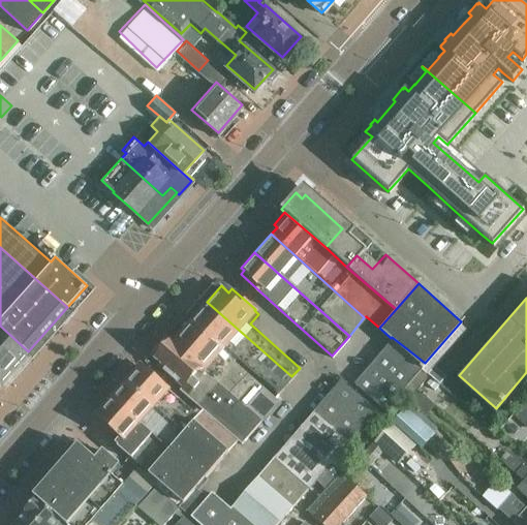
[(291,376),(207,302),(189,320),(221,348),(223,345),(277,393),(291,376)]
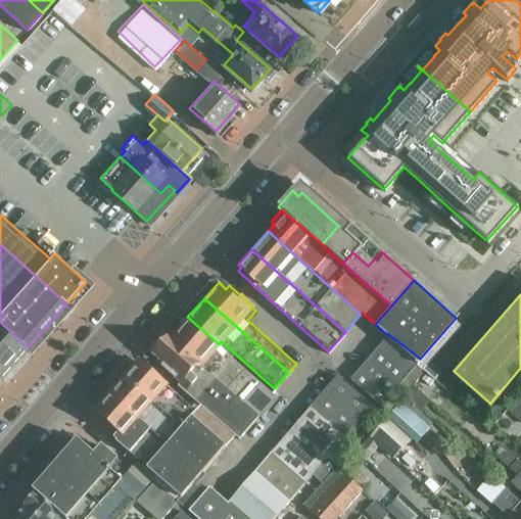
[(219,344),(187,317),(183,323),(180,320),(169,333),(167,331),(166,332),(217,377),(218,376),(258,412),(266,404),(269,407),(278,396),(219,344)]
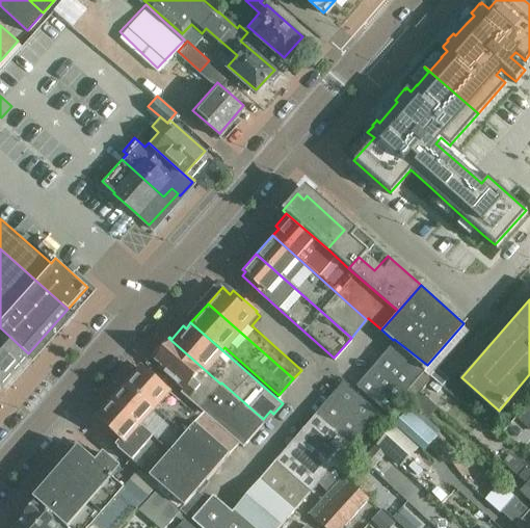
[(0,385),(28,353),(0,327),(0,385)]
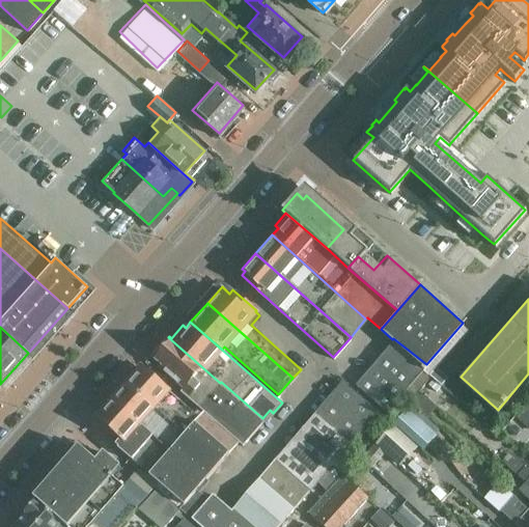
[(220,383),(168,337),(152,355),(162,363),(160,365),(182,385),(179,388),(203,410),(238,440),(241,442),(262,418),(220,383)]
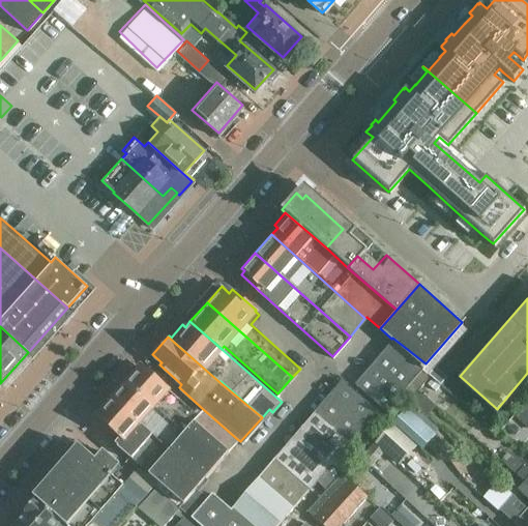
[(385,410),(423,366),(426,363),(392,338),(391,339),(353,382),(385,410)]
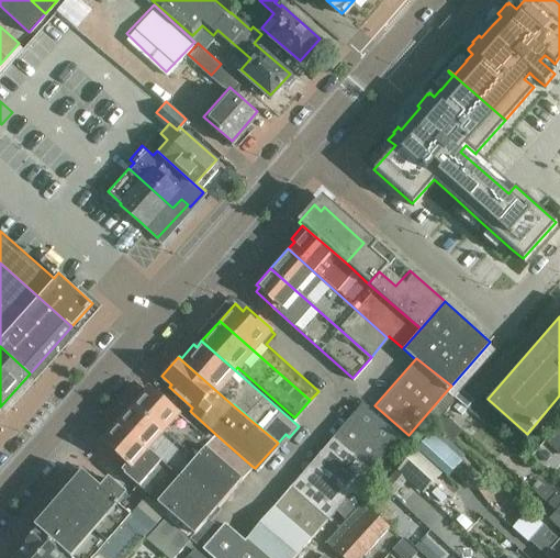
[(149,387),(134,404),(194,457),(206,445),(243,477),(252,466),(215,434),(210,441),(193,425),(193,424),(149,387)]
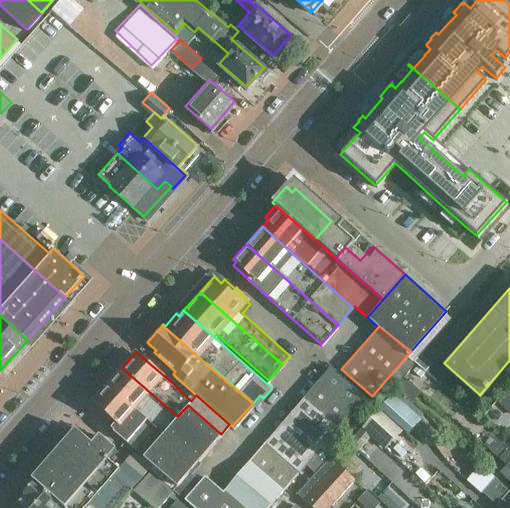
[(419,352),(412,360),(424,370),(431,362),(419,352)]
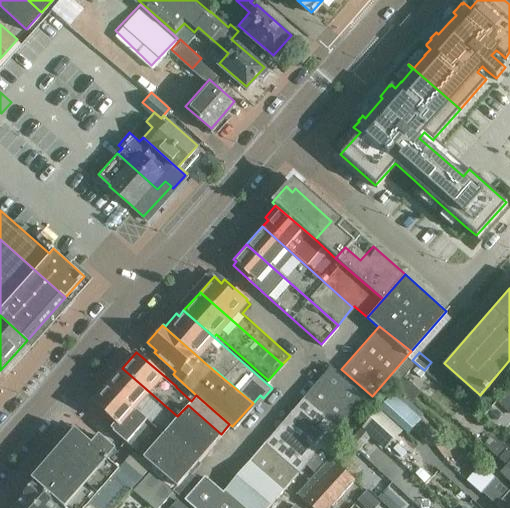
[(330,365),(270,435),(265,440),(299,470),(310,457),(314,460),(325,447),(322,444),(365,395),(330,365)]
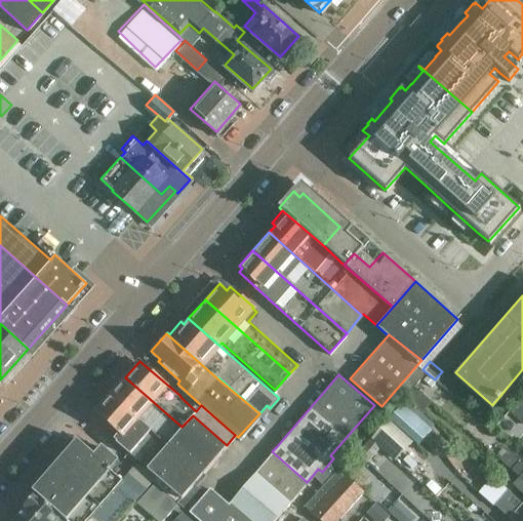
[(182,427),(125,377),(111,393),(171,446),(173,444),(203,471),(227,445),(193,415),(182,427)]
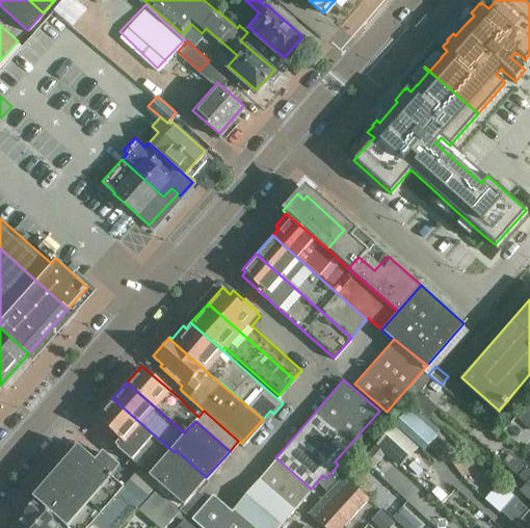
[(432,404),(417,390),(408,400),(424,414),(432,404)]
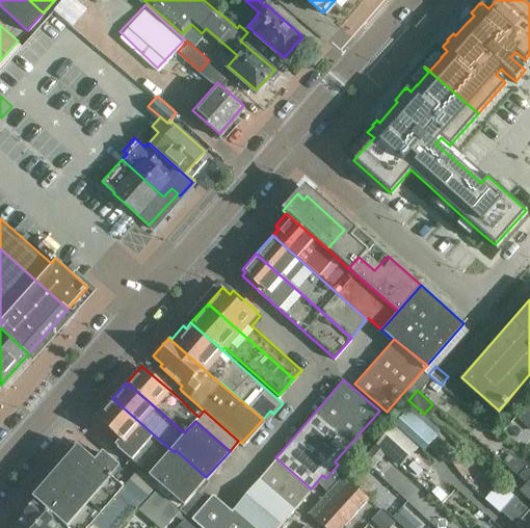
[(174,452),(112,398),(98,416),(121,436),(114,443),(117,446),(116,447),(144,471),(137,479),(150,490),(158,479),(184,502),(178,508),(179,509),(190,519),(191,518),(207,499),(208,498),(197,487),(206,477),(176,450),(174,452)]
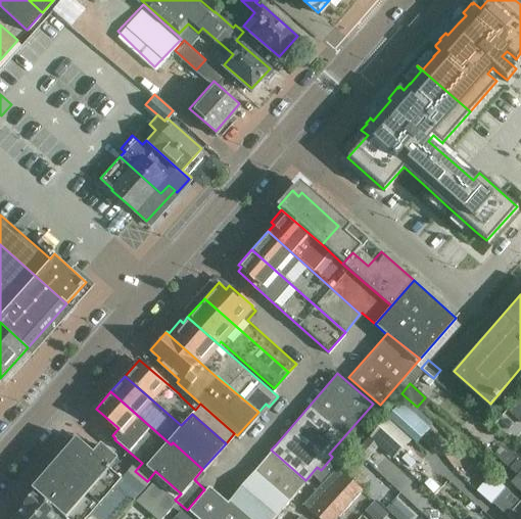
[(520,394),(511,407),(520,415),(520,394)]
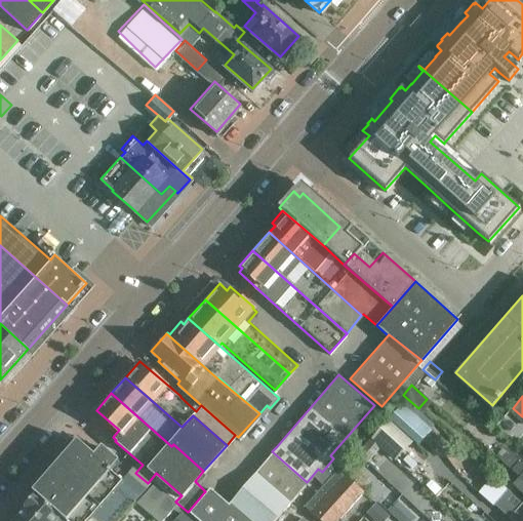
[(395,411),(403,418),(413,406),(405,399),(395,411)]
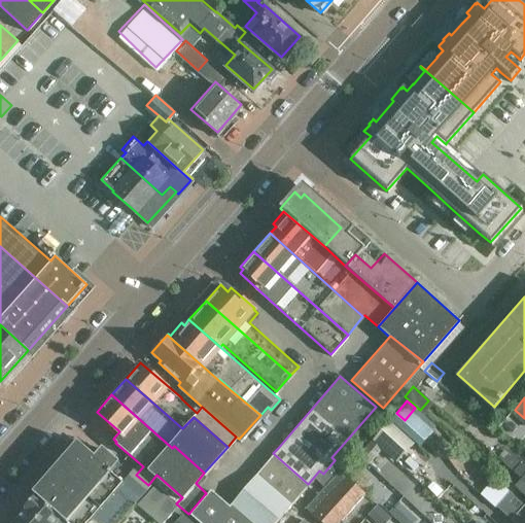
[(371,438),(381,447),(395,461),(414,442),(389,419),(371,438)]
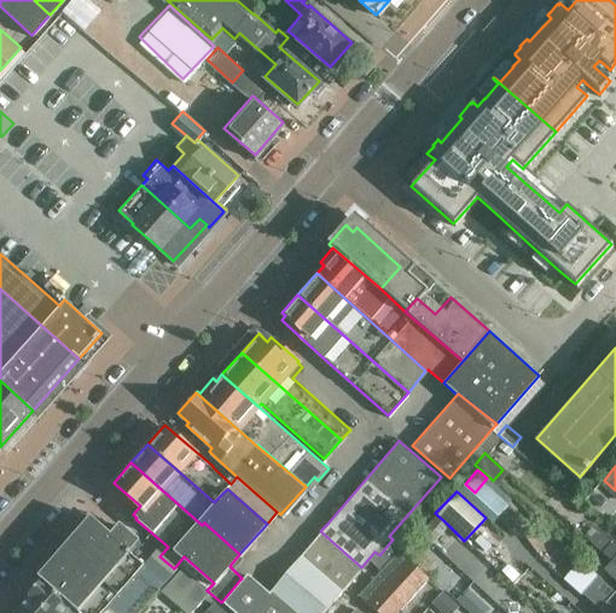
[(541,507),(528,496),(519,506),(533,517),(541,507)]
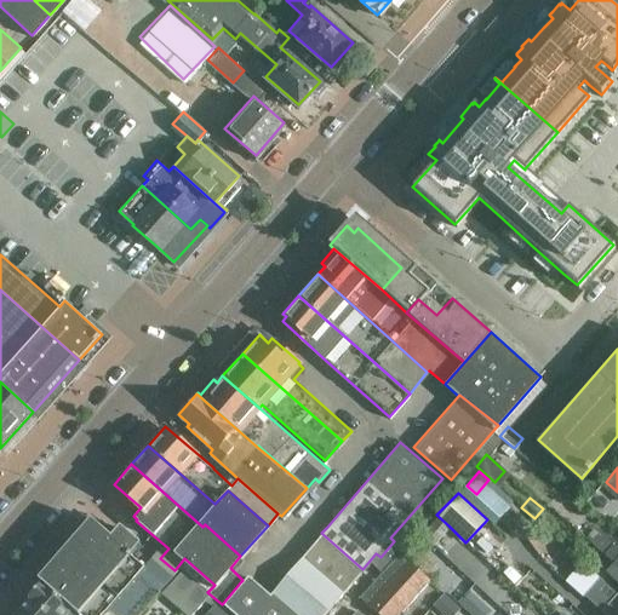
[(433,544),(448,526),(436,515),(421,533),(433,544)]
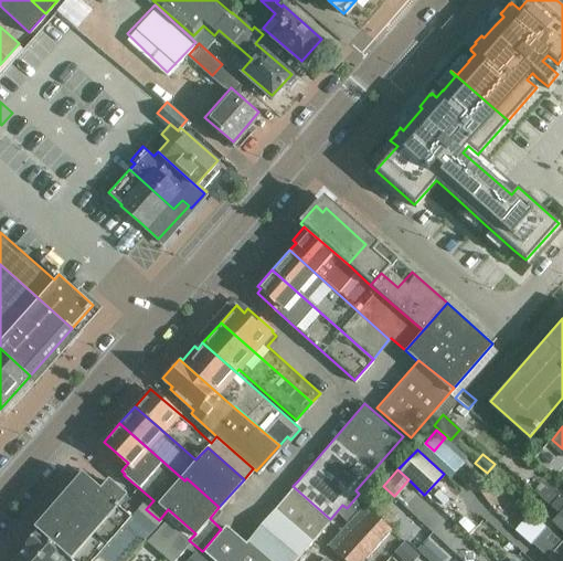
[(34,528),(38,530),(73,560),(121,560),(149,531),(131,516),(133,514),(121,505),(129,495),(110,478),(103,488),(84,472),(34,528)]
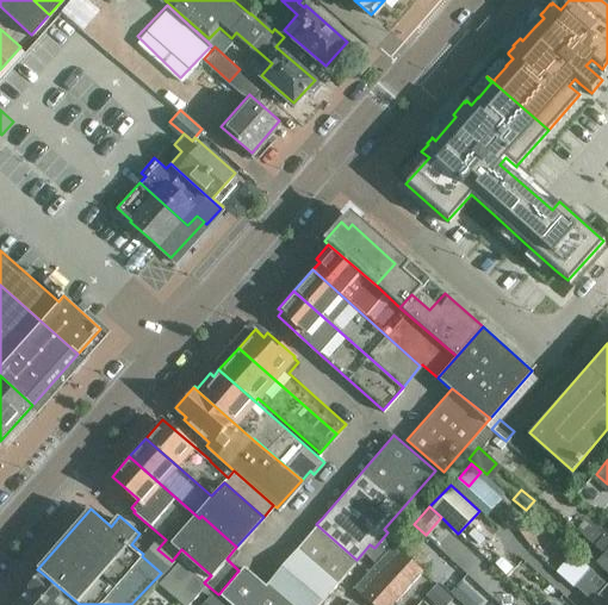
[(357,560),(316,524),(260,588),(246,577),(244,578),(237,572),(219,593),(233,604),(316,604),(332,587),(335,591),(341,584),(343,586),(353,575),(349,572),(358,563),(355,561),(357,560)]
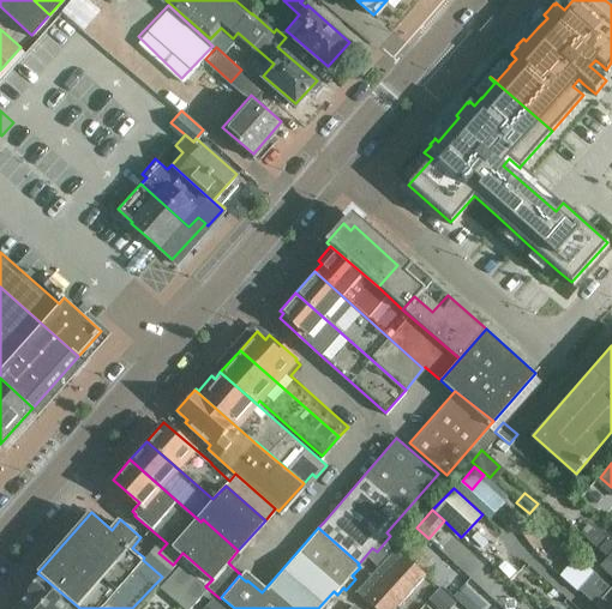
[(611,541),(600,531),(593,541),(611,556),(611,541)]
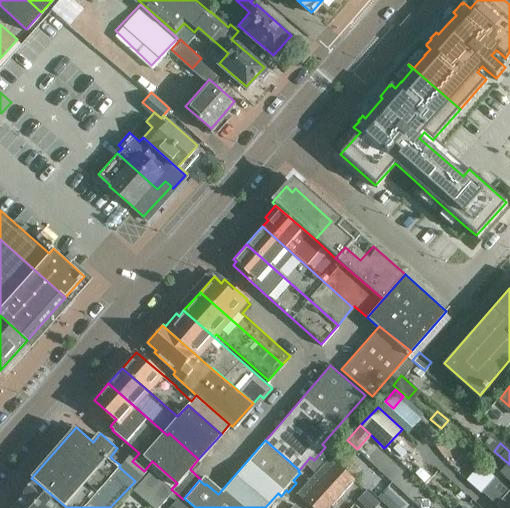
[(509,464),(494,451),(493,452),(504,462),(498,470),(509,480),(509,484),(508,487),(509,488),(509,464)]
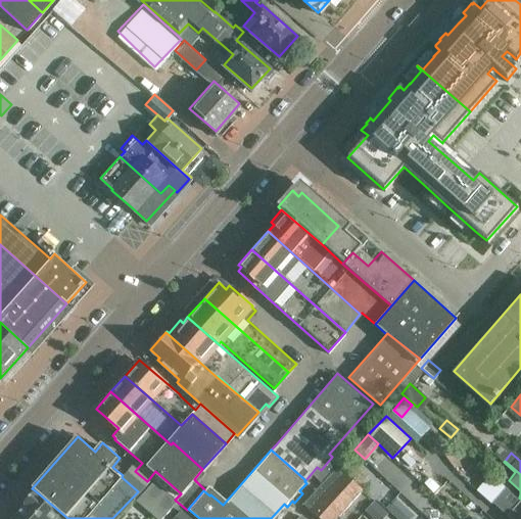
[(320,518),(334,518),(362,488),(336,465),(302,503),(320,518)]
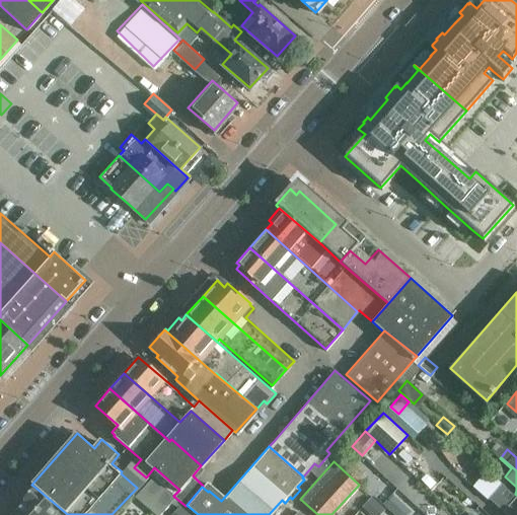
[(174,497),(173,496),(152,476),(136,495),(158,514),(174,497)]
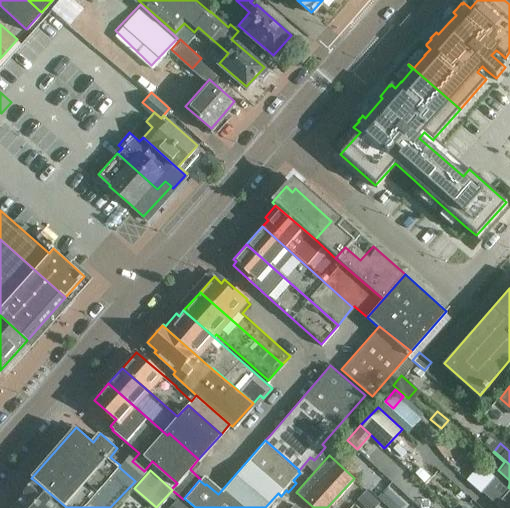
[(381,491),(394,507),(409,496),(395,479),(381,491)]
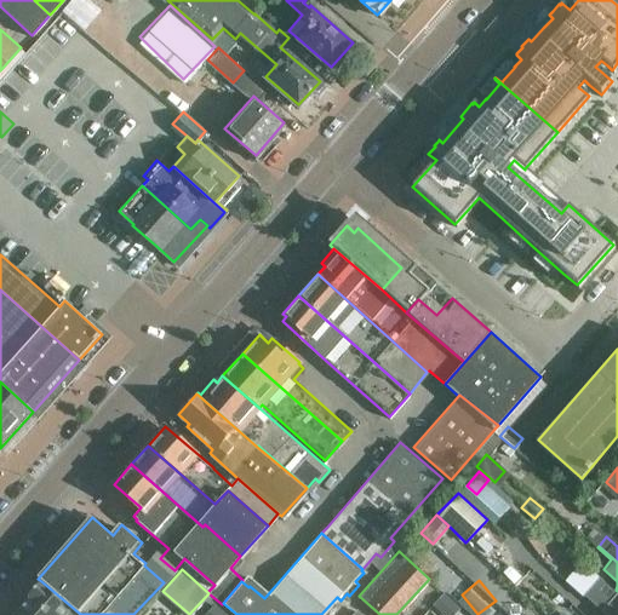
[(80,614),(41,581),(29,596),(29,597),(13,614),(80,614)]
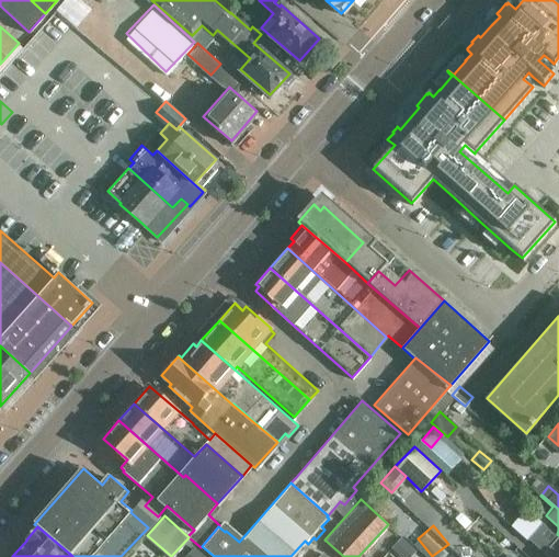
[(552,556),(558,556),(558,535),(557,534),(550,541),(536,527),(528,535),(552,556)]
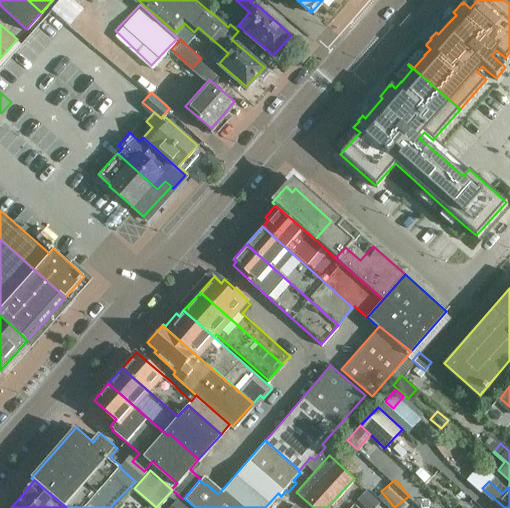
[(357,497),(369,507),(376,499),(364,489),(357,497)]
